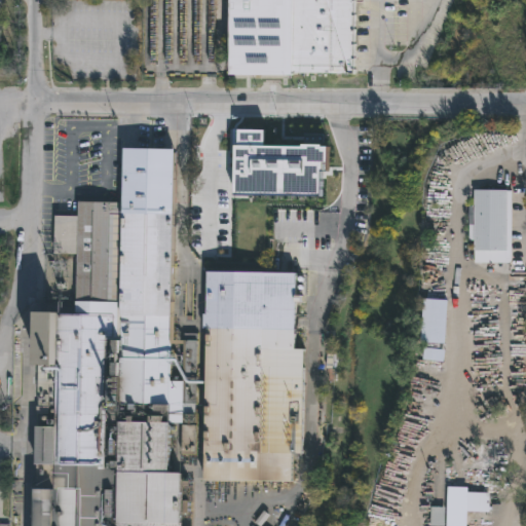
[(291,75),(288,75),(288,0),(350,0),(350,75),(291,75)]
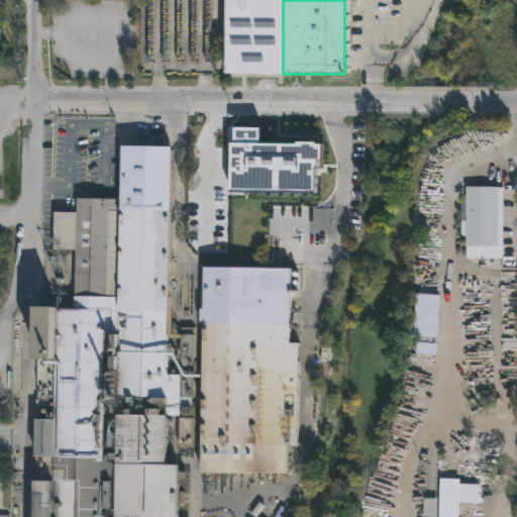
[(112,148),(122,149),(122,145),(173,146),(172,199),(175,199),(172,334),(181,334),(181,327),(196,327),(194,397),(181,397),(181,407),(194,408),(193,447),(179,447),(179,416),(168,416),(167,466),(180,466),(179,492),(185,492),(185,505),(178,505),(178,515),(180,515),(179,516),(32,516),(33,483),(35,483),(35,457),(34,457),(35,420),(47,420),(47,413),(55,413),(55,400),(36,400),(37,362),(33,362),(35,307),(75,308),(76,248),(54,248),(55,212),(75,212),(77,118),(113,118),(112,148)]
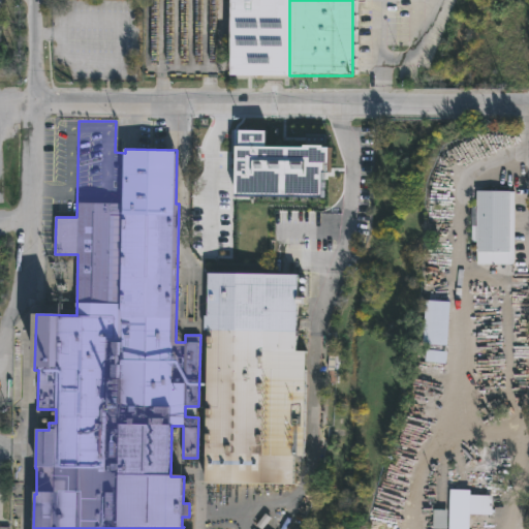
[(515,192),(515,265),(476,263),(477,242),(472,241),(472,225),(477,225),(477,191),(515,192)]
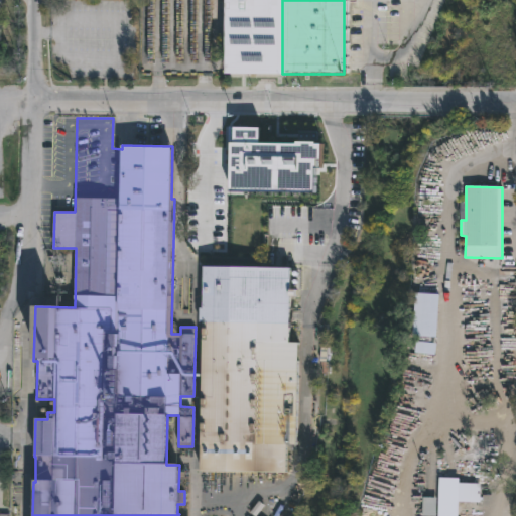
[(292,268),(291,290),(296,290),(296,296),(291,296),(290,343),(299,343),(297,446),(287,446),(287,474),(201,473),(203,323),(200,323),(201,307),(204,307),(205,266),(292,268)]
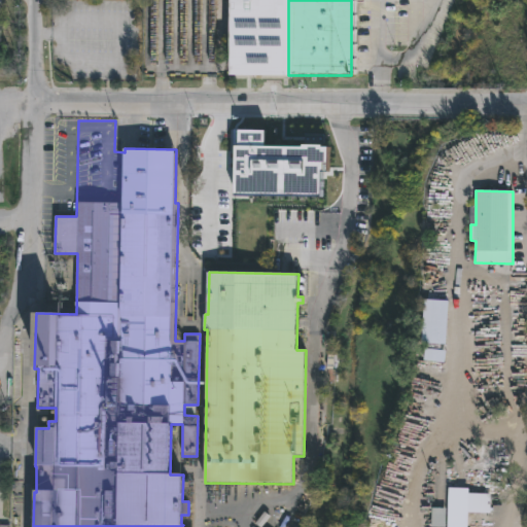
[(449,302),(447,339),(428,338),(431,301),(449,302)]
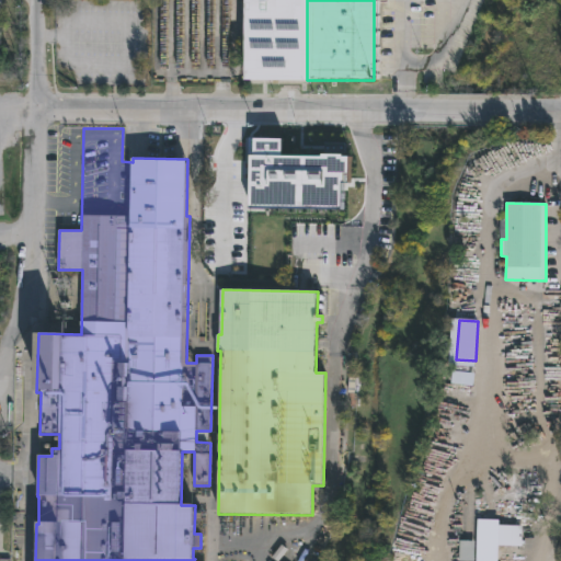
[(516,493),(529,493),(528,518),(500,517),(500,525),(522,525),(521,546),(499,545),(497,560),(474,560),(458,560),(459,540),(474,540),(476,531),(472,531),(473,523),(476,523),(476,521),(472,521),(473,510),(480,511),(481,492),(507,493),(507,487),(516,488),(516,493)]
